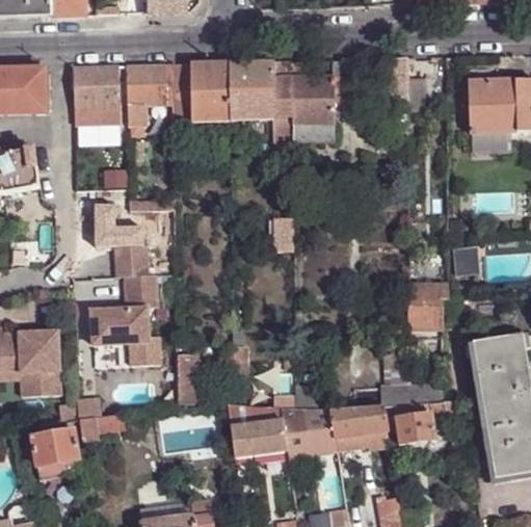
[(0,0),(0,15),(47,14),(46,0),(0,0)]
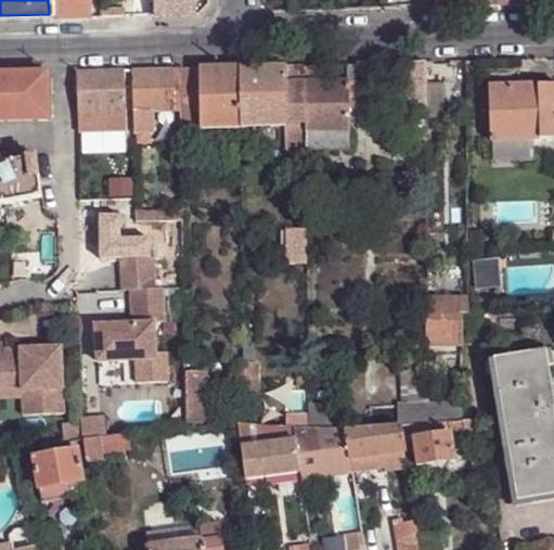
[(48,0),(49,14),(85,13),(84,0),(48,0)]
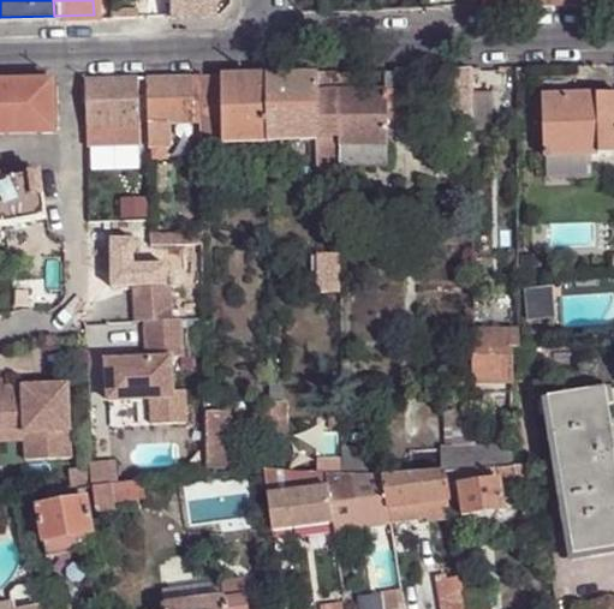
[(167,0),(168,13),(213,12),(212,0),(167,0)]
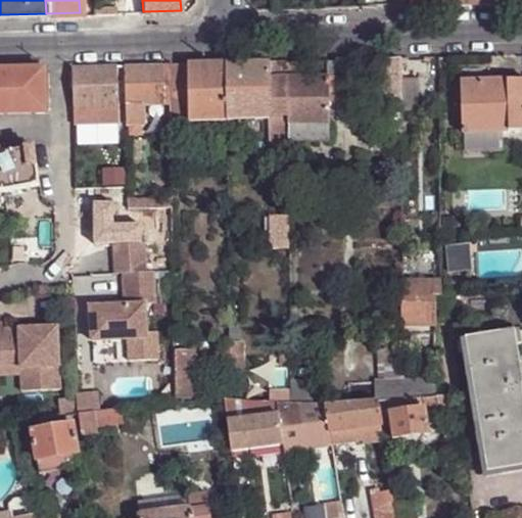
[(115,3),(93,3),(93,12),(115,11),(115,3)]
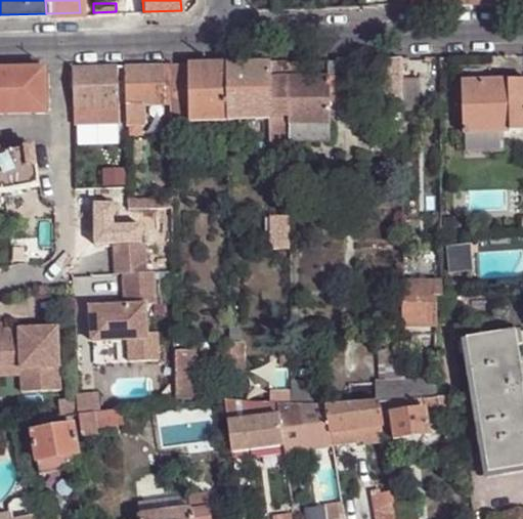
[(401,77),(401,54),(376,55),(376,99),(400,98),(401,77)]
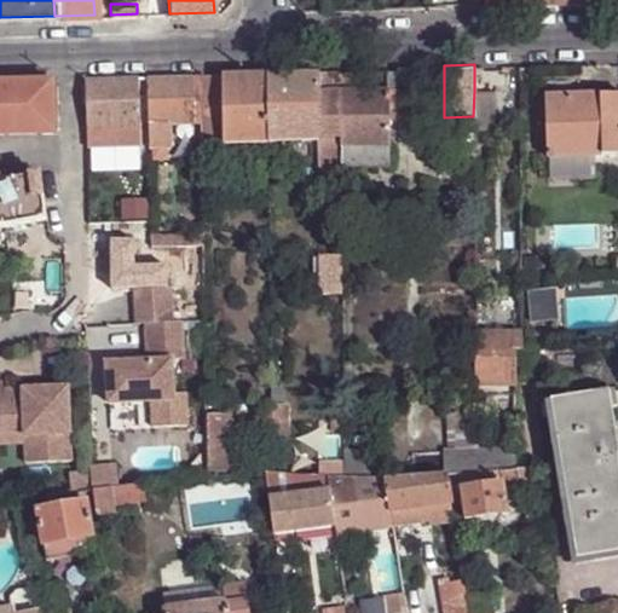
[(404,67),(387,68),(388,87),(403,86),(404,67)]
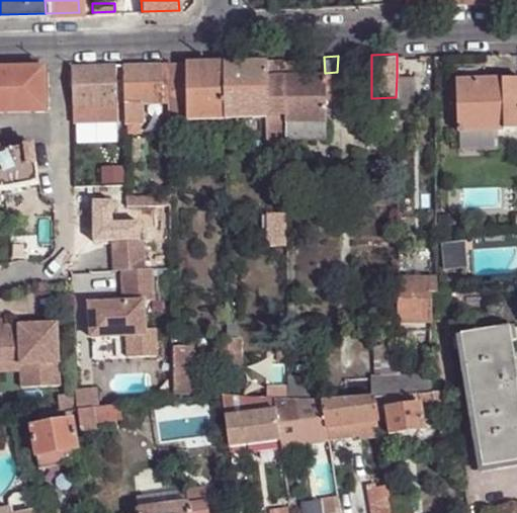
[(267,93),(284,93),(284,73),(283,57),(225,59),(226,115),(266,114),(267,93)]
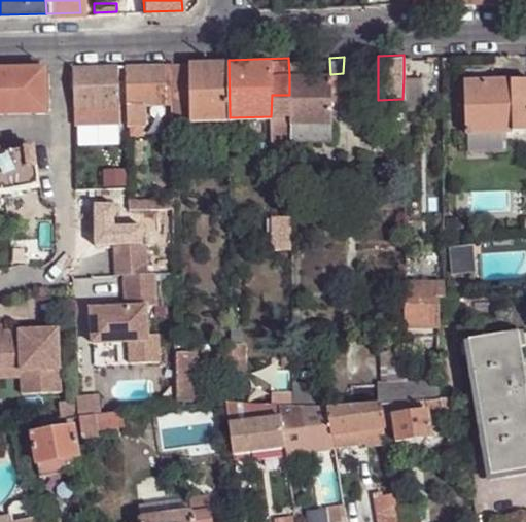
[(288,58),(289,74),(302,74),(302,58),(288,58)]
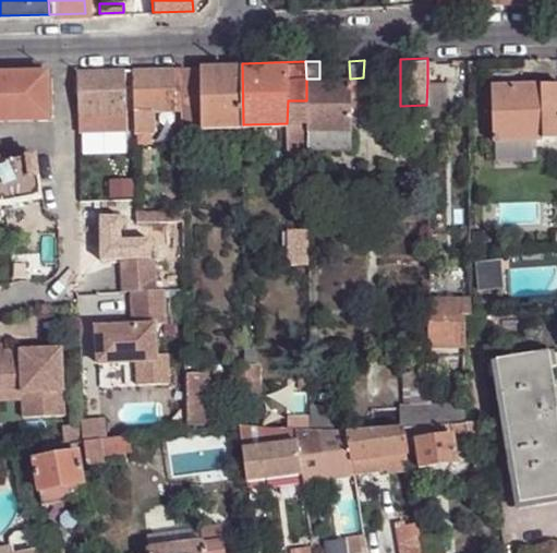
[(188,127),(243,124),(242,63),(200,64),(201,82),(201,107),(186,108),(188,127)]
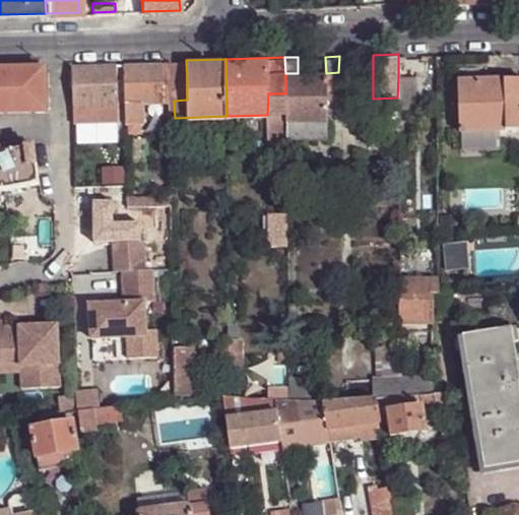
[(168,61),(169,76),(177,76),(187,76),(186,60),(168,61)]
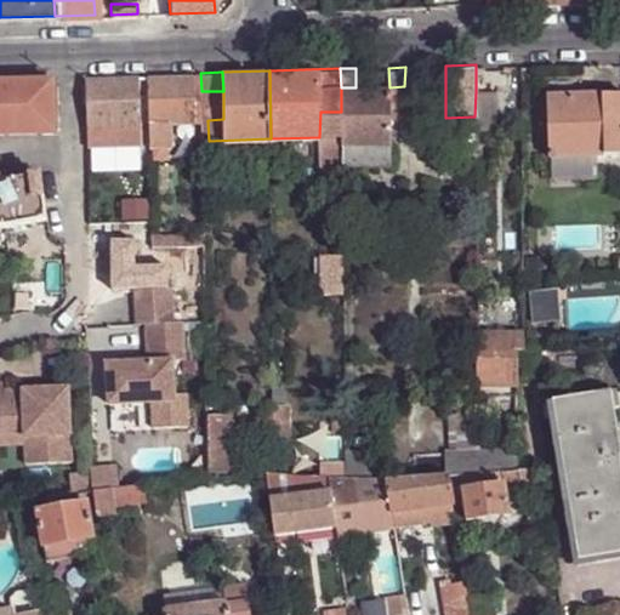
[(169,120),(203,119),(203,108),(202,91),(200,73),(147,74),(149,120),(169,120)]
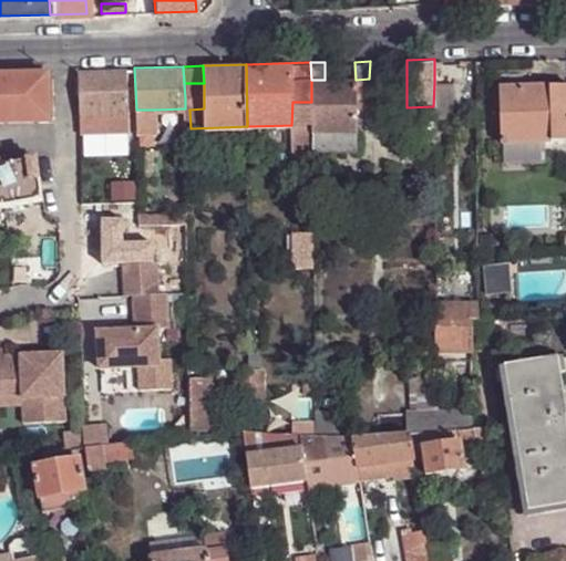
[(75,69),(76,112),(125,110),(124,68),(75,69)]
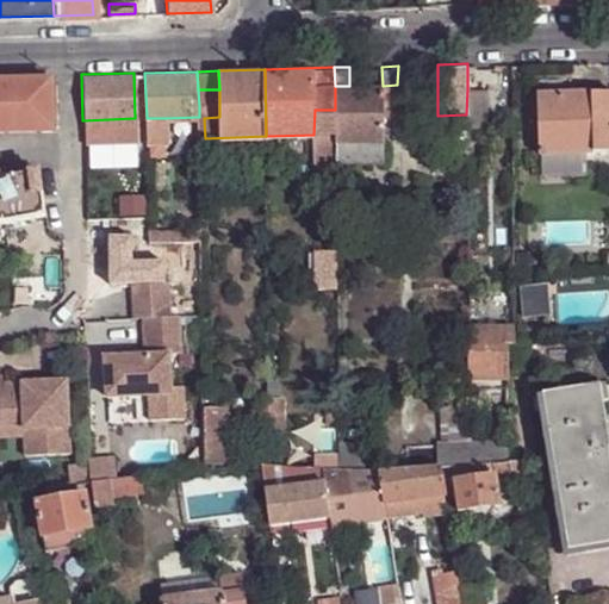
[(51,75),(0,76),(0,125),(54,124),(53,116),(55,116),(54,83),(51,83),(51,75)]
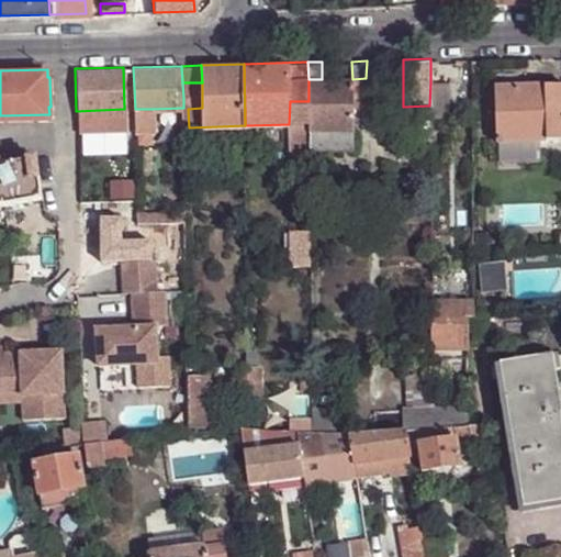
[(309,101),(309,130),(354,129),(354,104),(367,103),(366,78),(352,79),(322,79),(309,79),(309,101)]
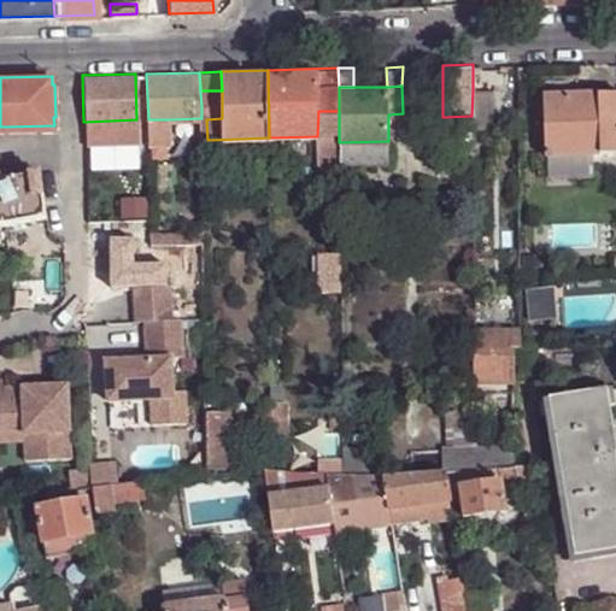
[(543,151),(615,148),(615,88),(541,90),(543,151)]
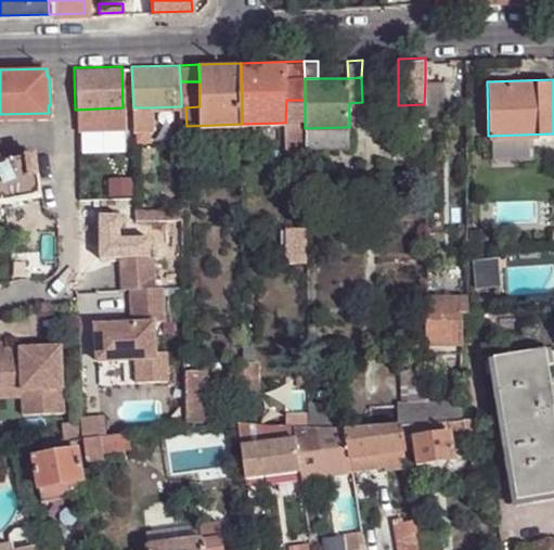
[(180,81),(181,97),(189,97),(189,81),(180,81)]
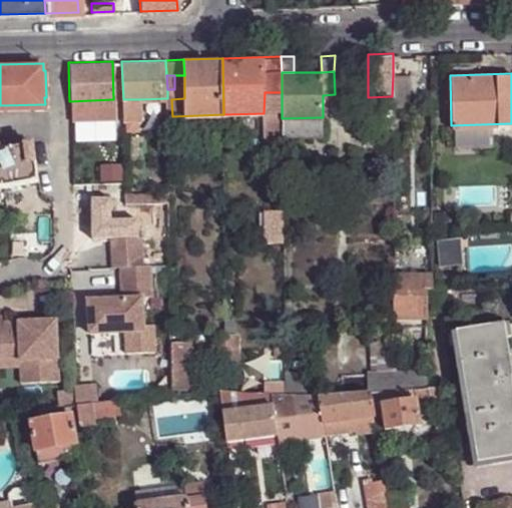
[(392,96),(393,106),(409,106),(409,75),(393,75),(392,96)]
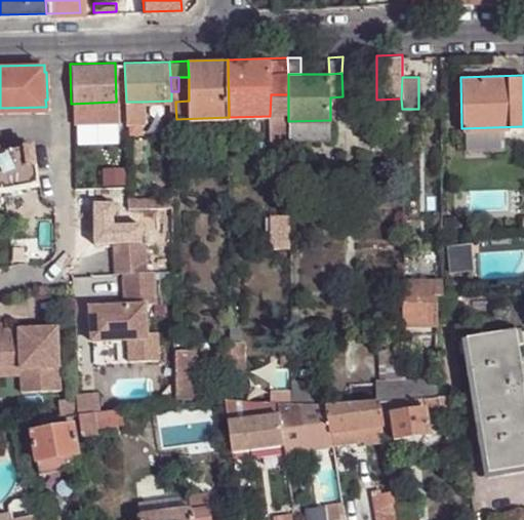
[(270,116),(270,147),(288,146),(288,138),(288,121),(288,94),(271,94),(270,116)]
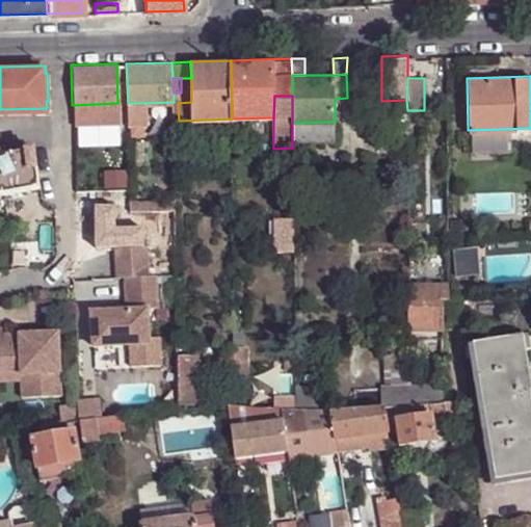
[(72,105),(73,122),(118,122),(117,103),(72,105)]
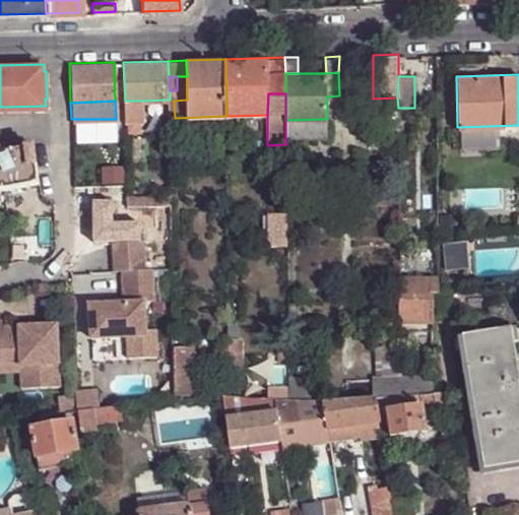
[(125,122),(126,130),(140,130),(140,121),(142,121),(141,101),(125,101),(125,122)]
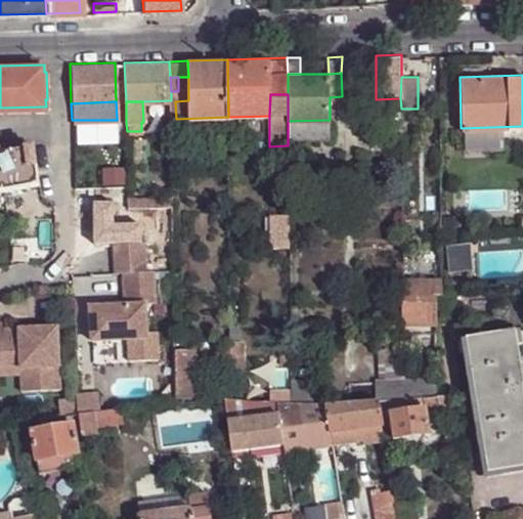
[(288,121),(288,138),(330,137),(330,120),(288,121)]
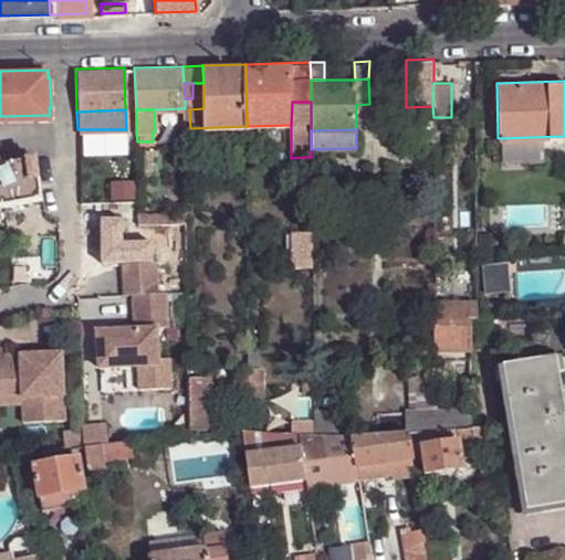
[(0,204),(40,197),(33,154),(0,161),(0,204)]
